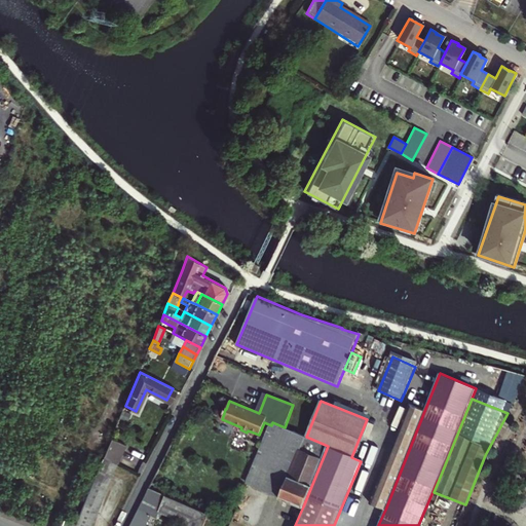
[(371,503),(385,510),(424,411),(410,405),(371,503)]
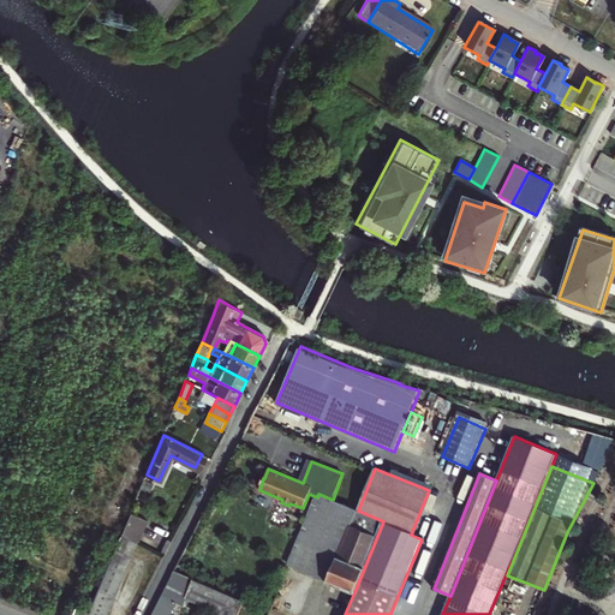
[(290,566),(354,592),(383,521),(358,511),(320,495),(290,566)]
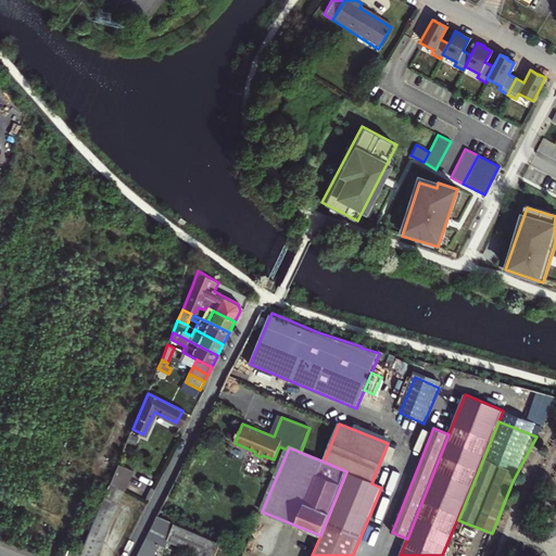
[(110,482),(124,490),(131,471),(117,465),(110,482)]
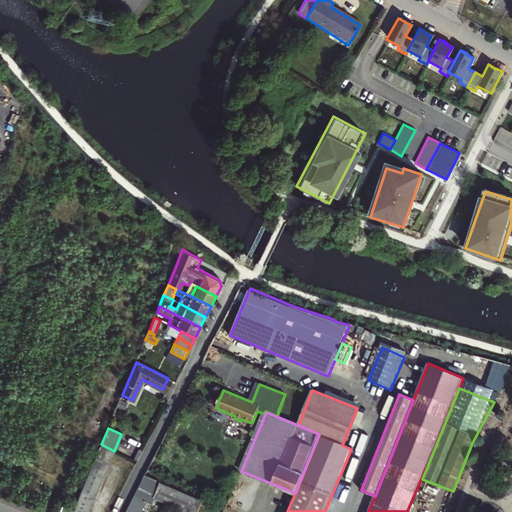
[(98,453),(75,509),(73,511),(88,511),(113,452),(100,446),(98,451),(98,453)]
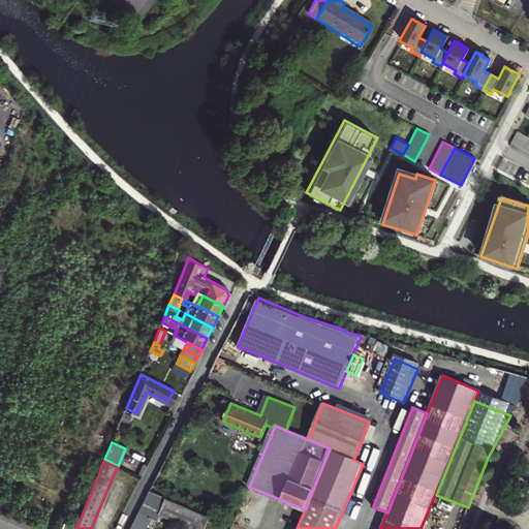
[(206,528),(211,518),(151,491),(148,498),(131,528),(145,528),(152,517),(157,520),(159,514),(182,523),(179,528),(206,528)]
